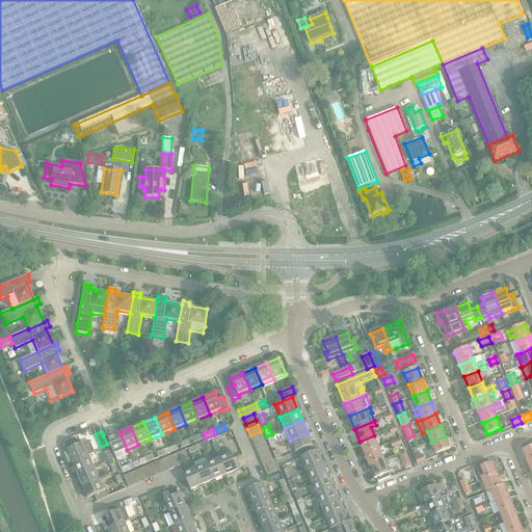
[(250,435),(253,441),(263,436),(261,431),(250,435)]
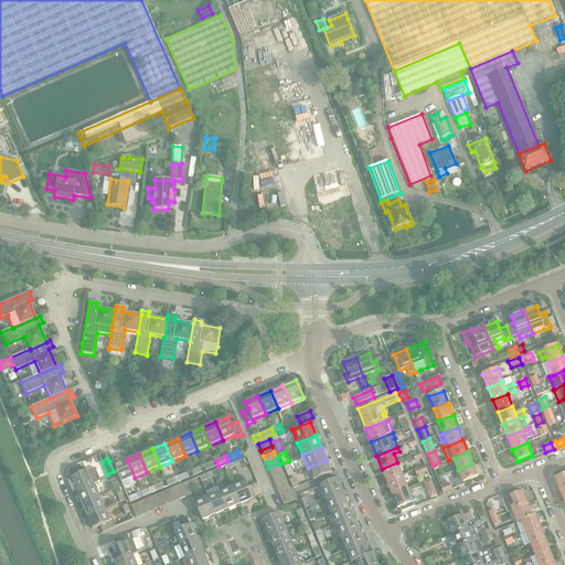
[(121,483),(135,478),(127,459),(114,465),(121,483)]
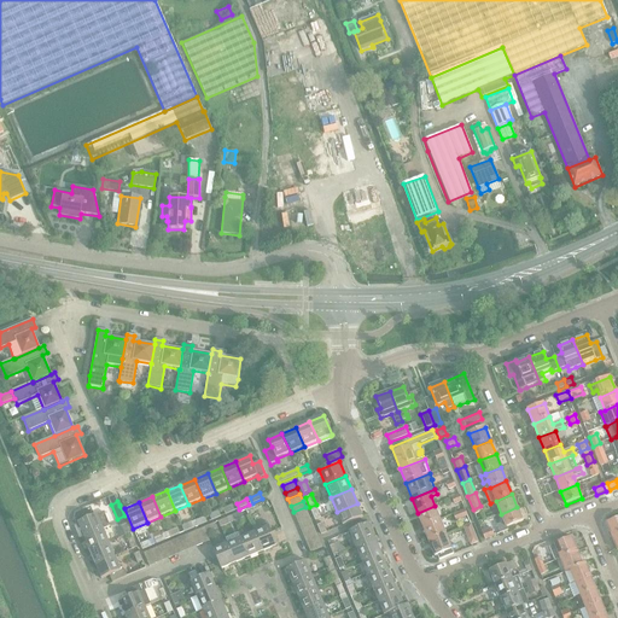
[(363,518),(357,503),(337,512),(343,526),(363,518)]
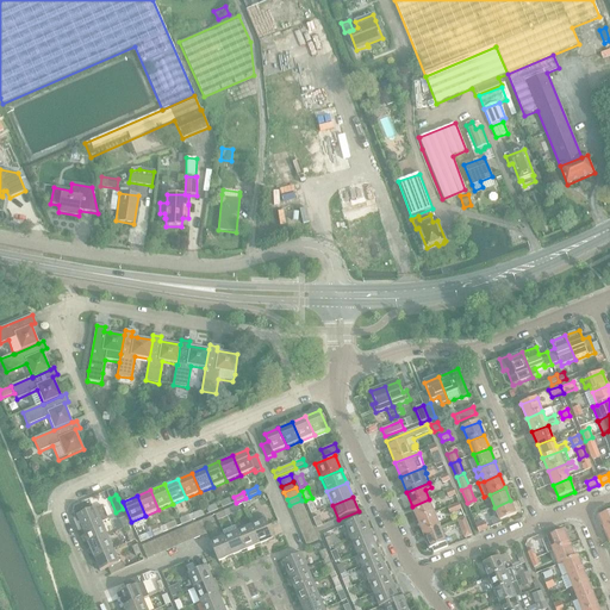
[(219,502),(223,508),(232,504),(229,498),(219,502)]
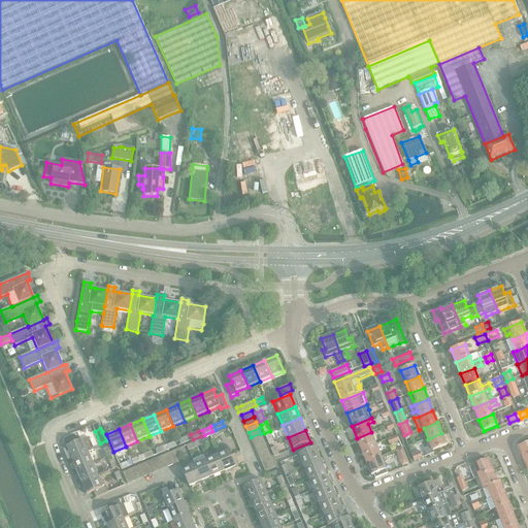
[(221,437),(219,432),(210,436),(212,440),(221,437)]
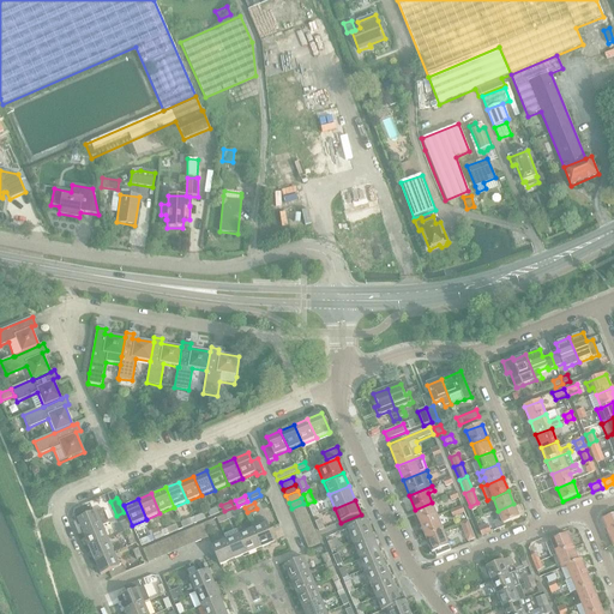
[(415,510),(421,524),(438,517),(432,503),(415,510)]
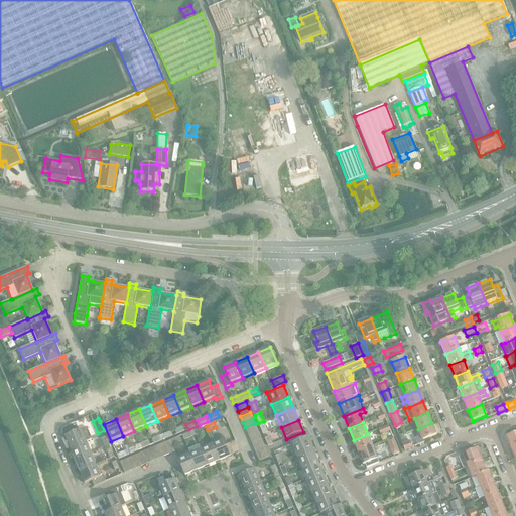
[(245,427),(247,433),(257,429),(255,423),(245,427)]
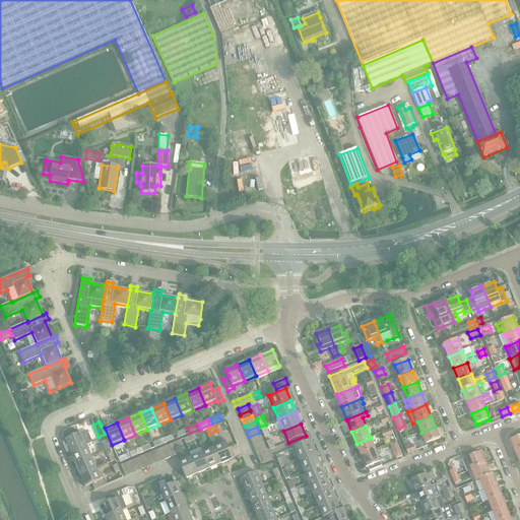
[(440,439),(435,427),(421,433),(425,440),(417,443),(420,449),(428,446),(427,444),(440,439)]
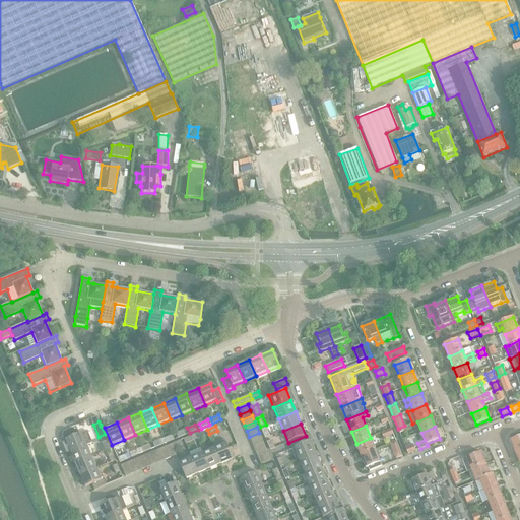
[(262,431),(265,438),(270,436),(267,429),(262,431)]
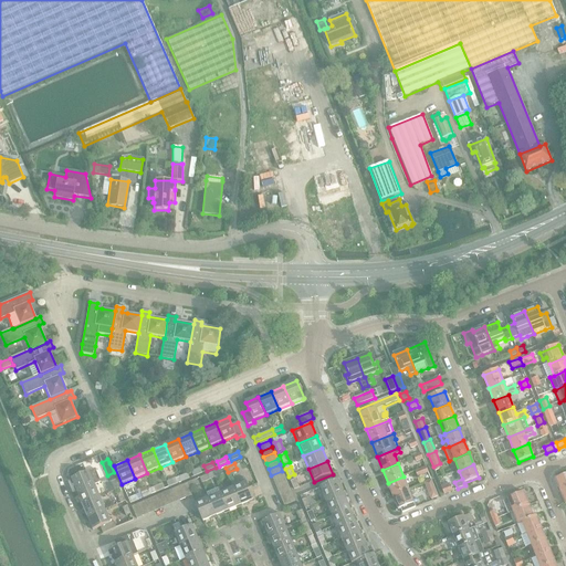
[(191,471),(194,477),(202,473),(200,468),(191,471)]
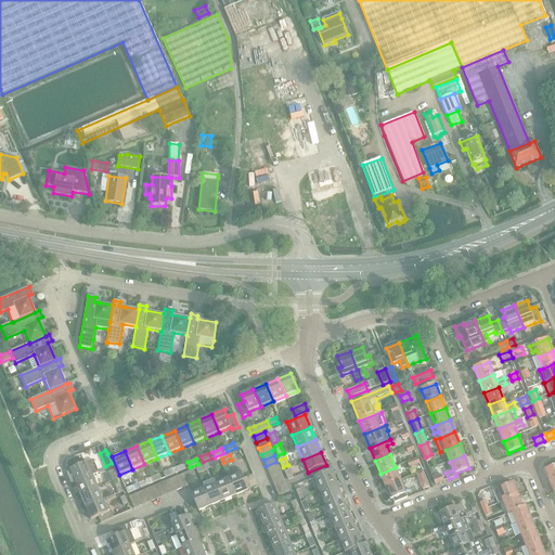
[(421,464),(418,459),(408,463),(410,468),(421,464)]
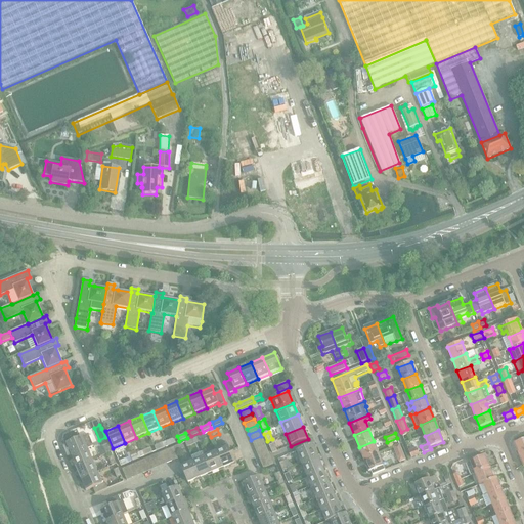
[(205,434),(197,437),(199,442),(207,439),(205,434)]
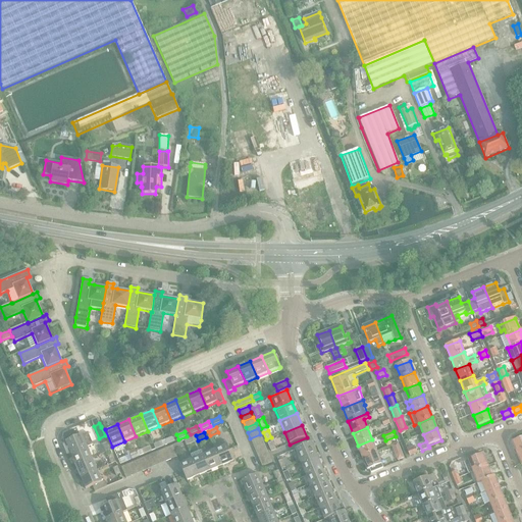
[(70,454),(88,447),(93,445),(89,434),(87,433),(65,442),(70,454)]
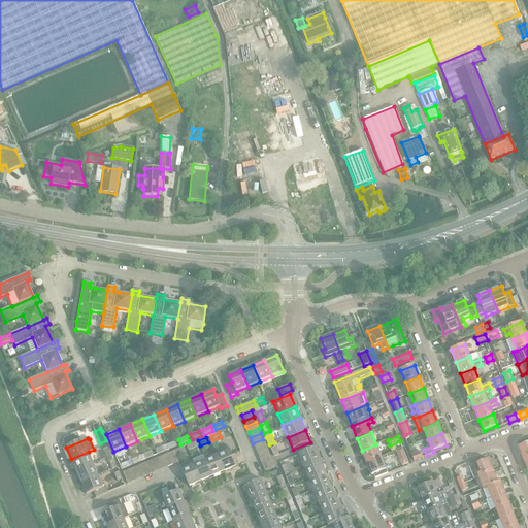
[(253,443),(256,450),(266,444),(263,439),(253,443)]
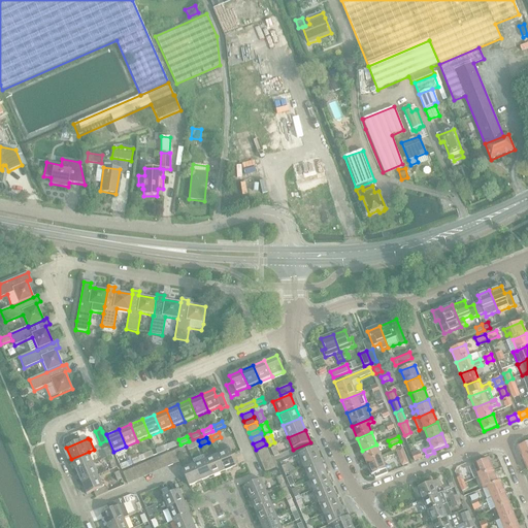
[(106,440),(100,443),(103,452),(104,451),(109,449),(106,440)]
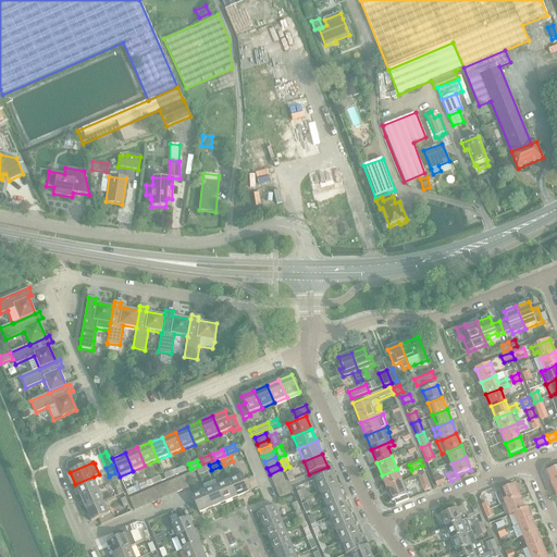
[(199,475),(211,470),(209,465),(197,470),(199,475)]
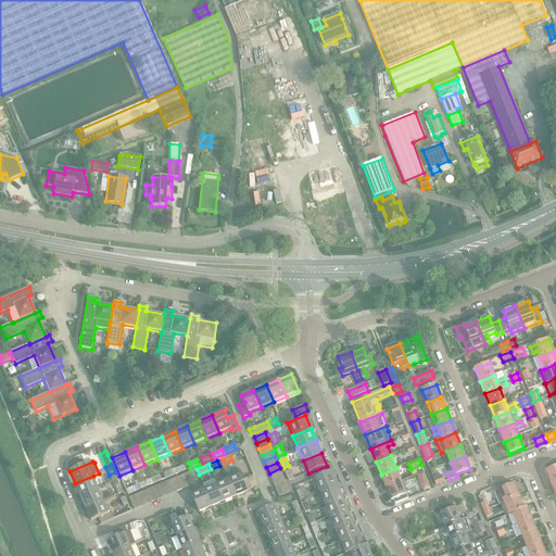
[(184,465),(176,468),(178,474),(186,470),(184,465)]
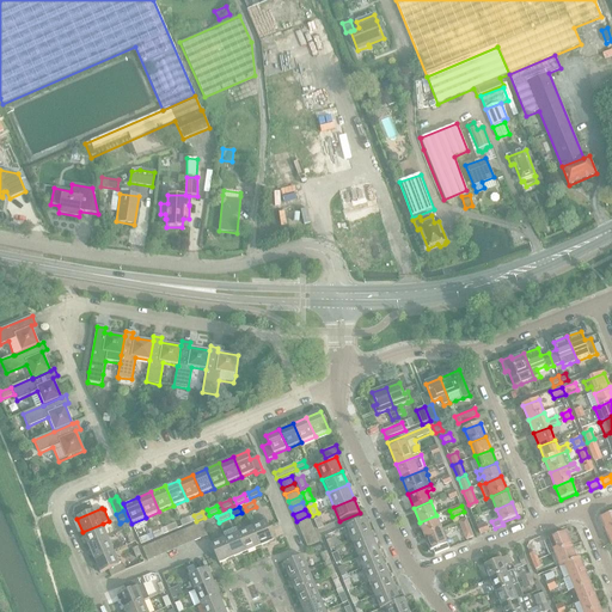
[(611,514),(601,519),(606,532),(611,530),(611,514)]
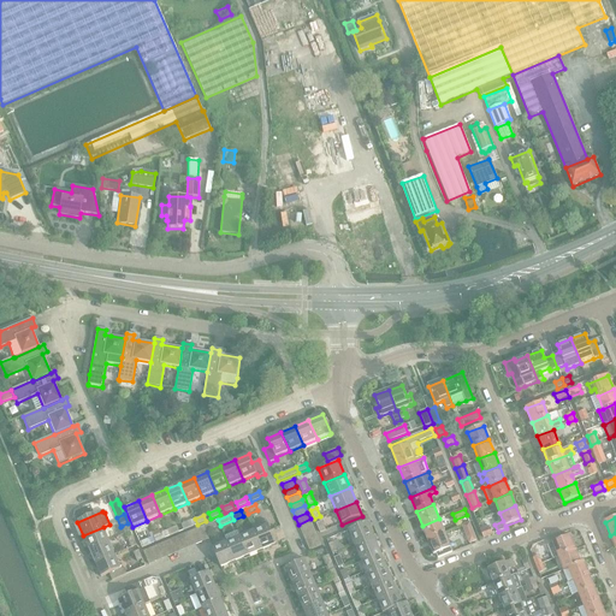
[(298,525),(301,531),(313,526),(311,519),(298,525)]
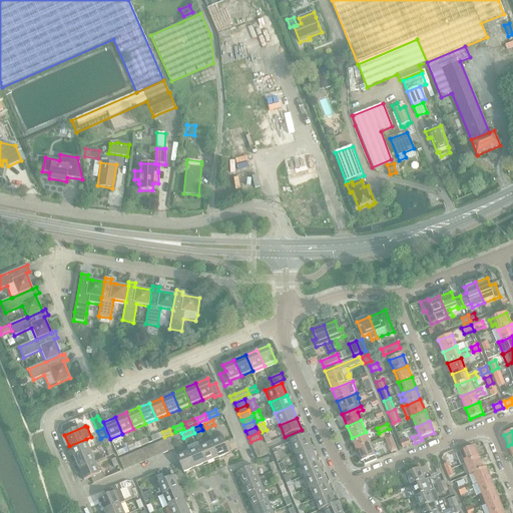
[(352,438),(356,450),(371,444),(366,432),(352,438)]
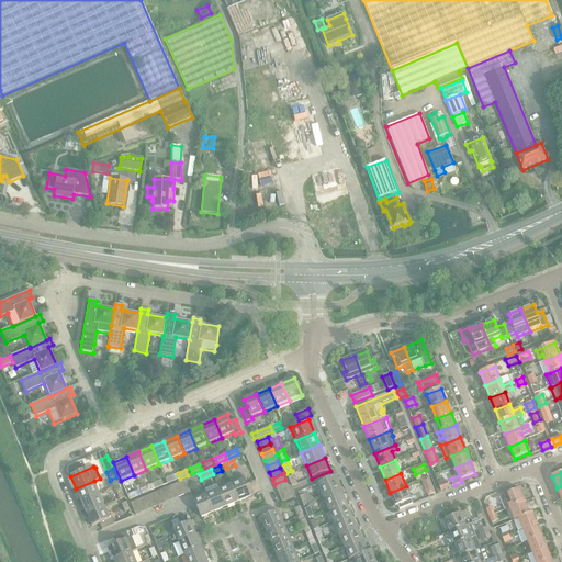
[(173,475),(165,479),(167,484),(176,481),(173,475)]
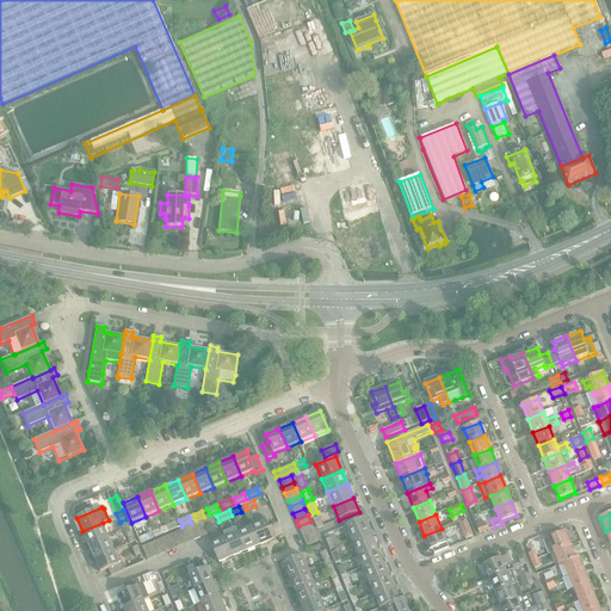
[(318,529),(323,526),(320,517),(314,519),(318,529)]
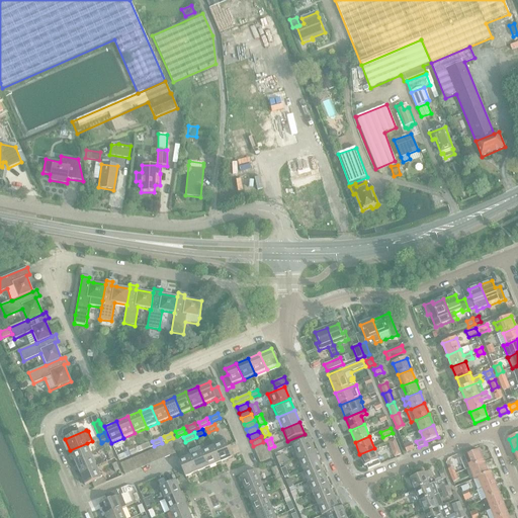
[(171,442),(173,447),(181,444),(179,439),(171,442)]
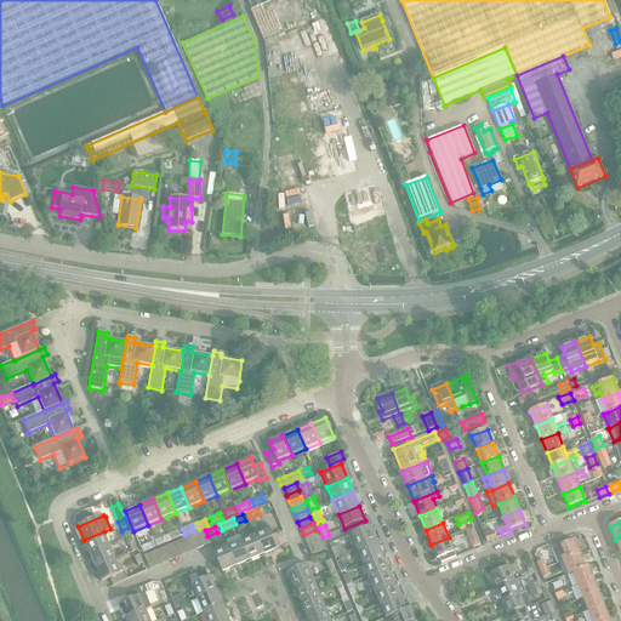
[(351,535),(357,550),(377,541),(371,527),(351,535)]
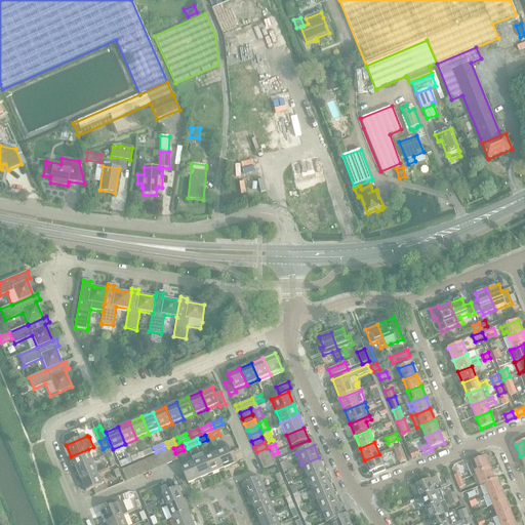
[(400,463),(405,461),(400,446),(395,448),(400,463)]
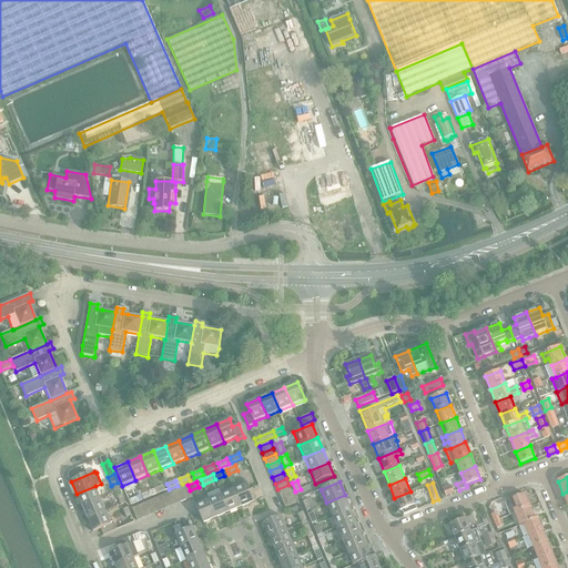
[(247,484),(234,489),(242,507),(255,503),(247,484)]
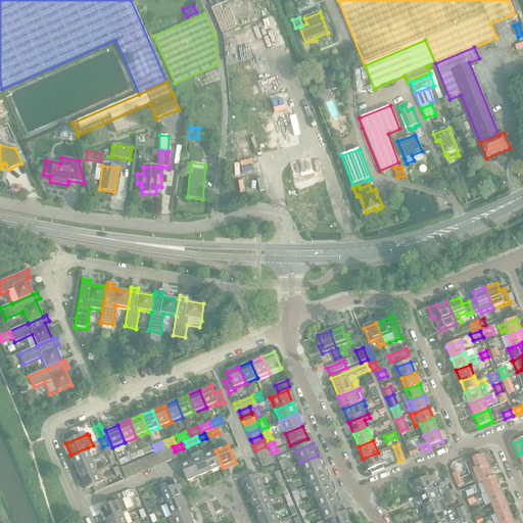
[(178,459),(175,452),(173,446),(167,449),(172,461),(178,459)]
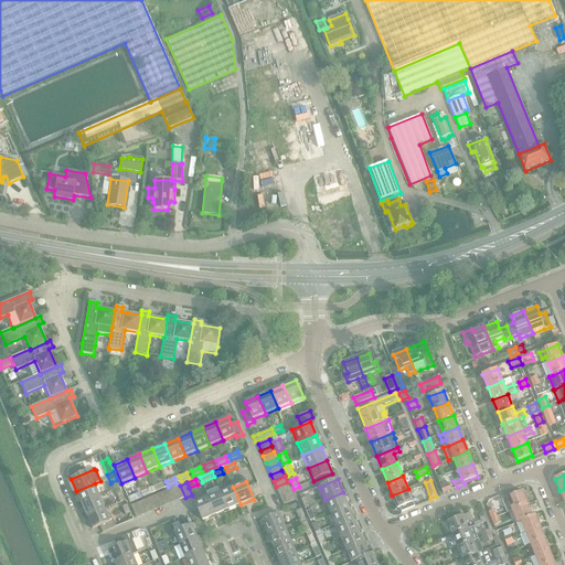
[(276,487),(278,493),(289,488),(287,482),(276,487)]
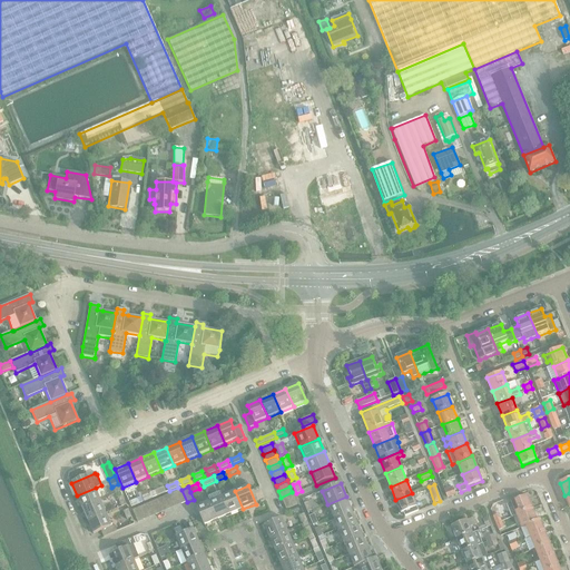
[(77,495),(82,509),(101,501),(96,488),(77,495)]
